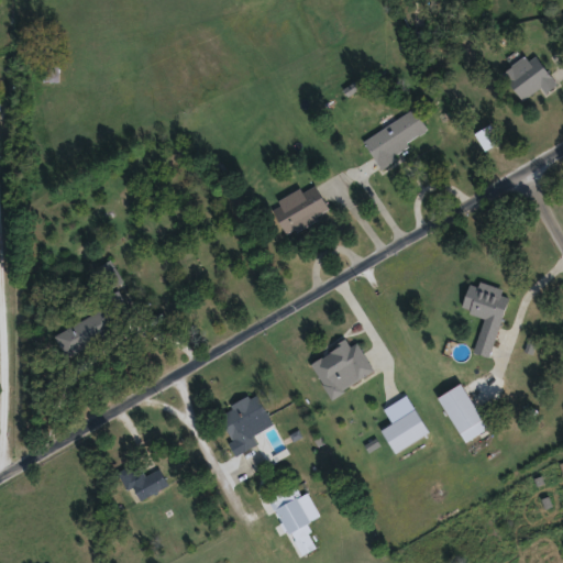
[(536,54),(553,77),(523,99),(501,72),(525,54),(529,58),(536,54)]
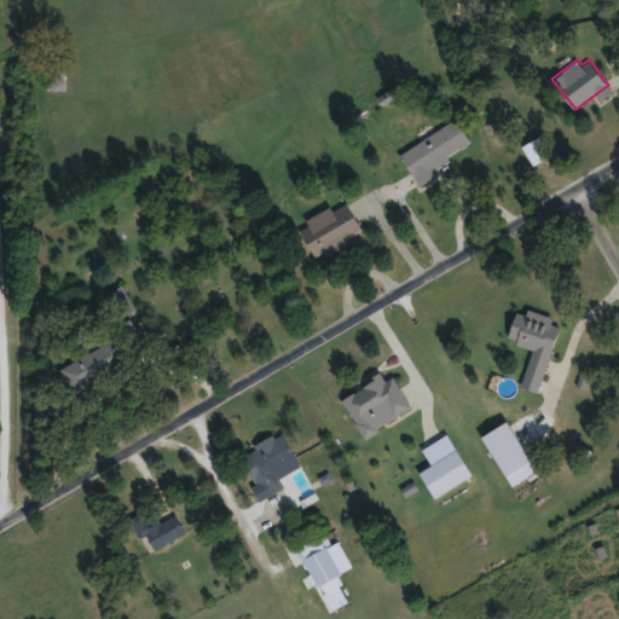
[(418,184),(400,150),(457,119),(470,143),(432,165),(438,174),(418,184)]
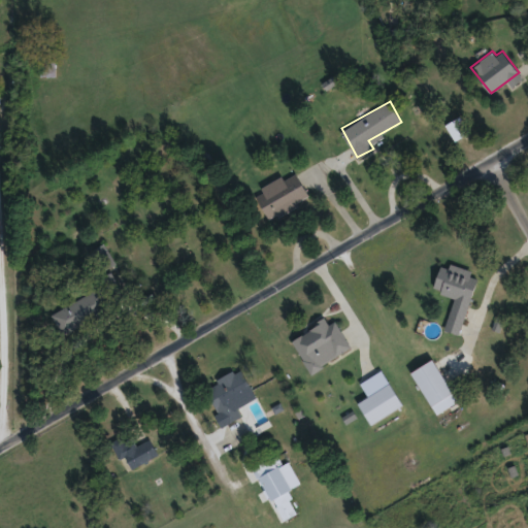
[(446,123),(461,114),(469,131),(454,139),(446,123)]
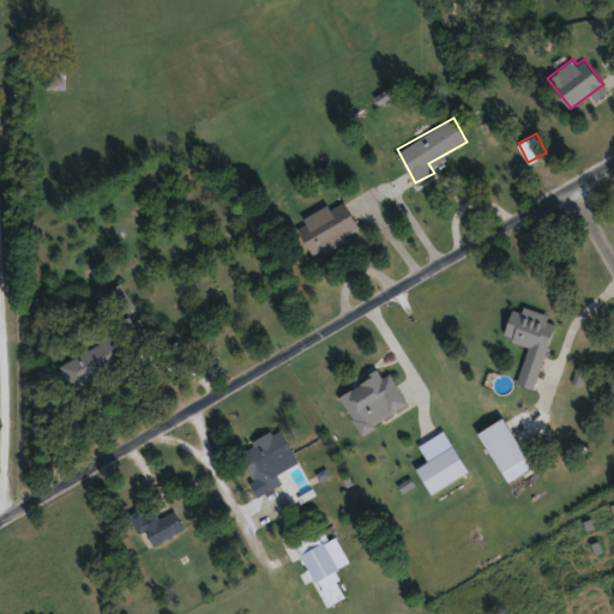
[(311,253),(296,220),(345,198),(360,232),(311,253)]
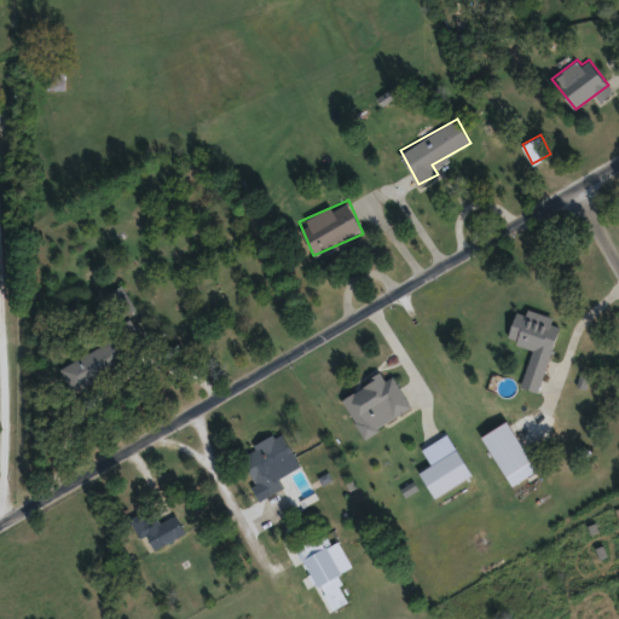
[(545,374),(527,368),(533,347),(509,340),(520,306),(562,318),(545,374)]
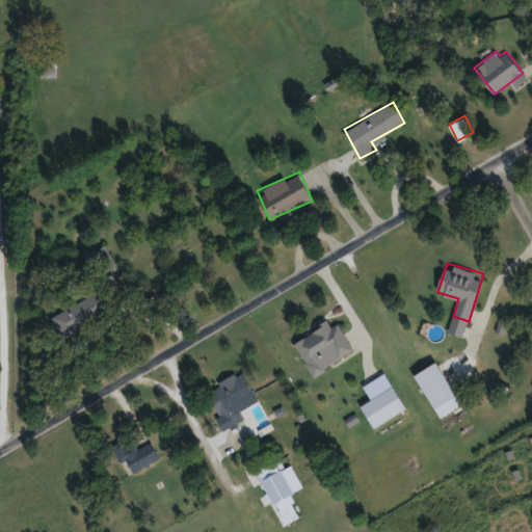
[(50,316),(100,289),(111,310),(61,337),(50,316)]
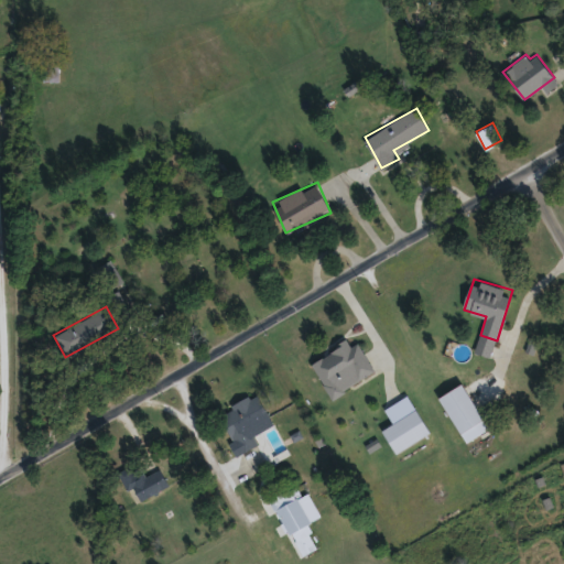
[(466,442),(440,398),(463,383),(489,427),(466,442)]
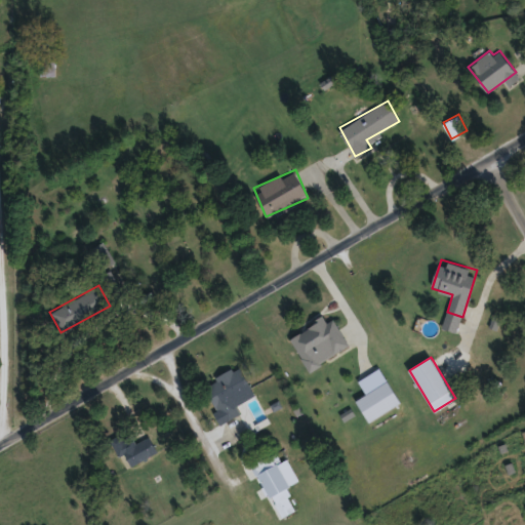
[(224,421),(203,385),(238,364),(251,389),(232,399),(239,412),(224,421)]
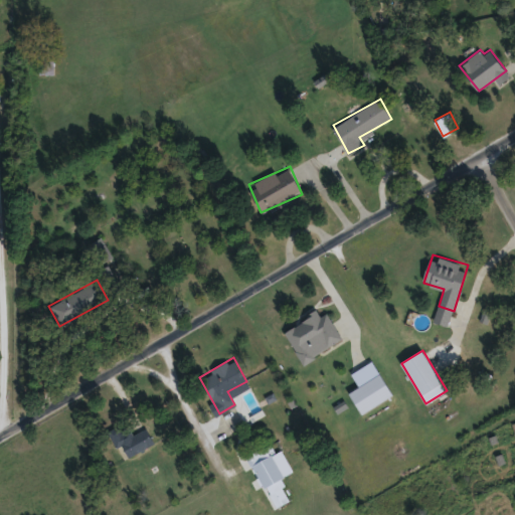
[(132,433),(147,426),(154,445),(123,457),(113,432),(129,425),(132,433)]
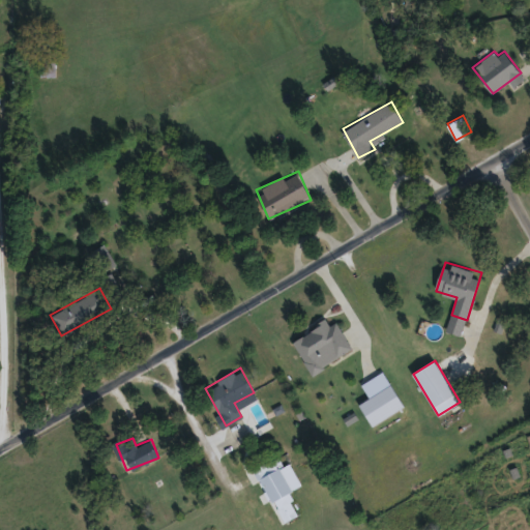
[(290,462),(300,484),(287,491),(298,514),(282,523),(255,467),(273,458),(278,468),(290,462)]
